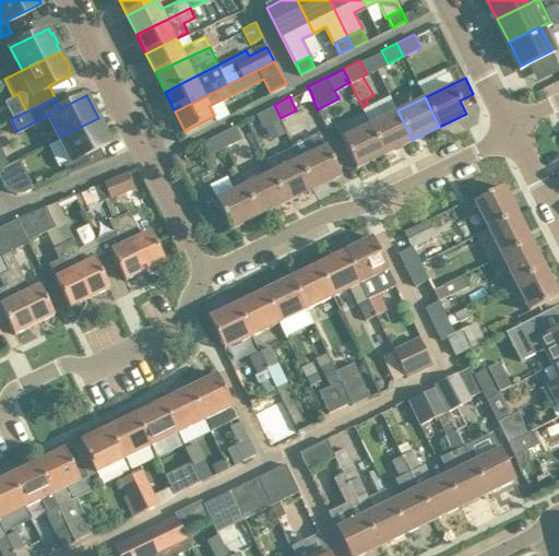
[(281,118),(274,105),(256,114),(263,128),(265,127),(271,139),(285,131),(278,119),(281,118)]
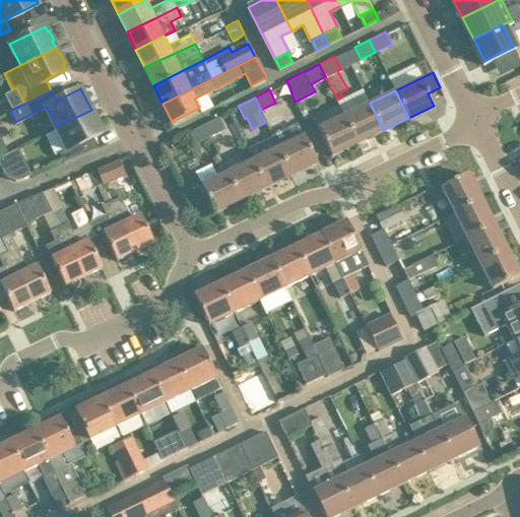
[(370,103),(344,115),(358,142),(383,130),(370,103)]
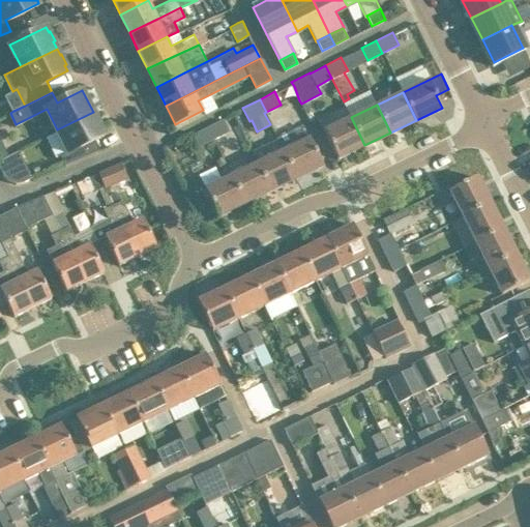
[(93,112),(57,129),(67,151),(60,155),(64,164),(99,149),(94,139),(104,134),(93,112)]
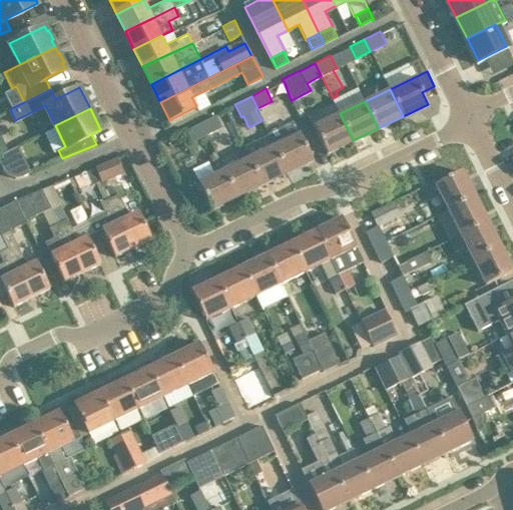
[(353,140),(340,113),(325,120),(320,108),(309,113),(314,125),(327,152),(353,140)]
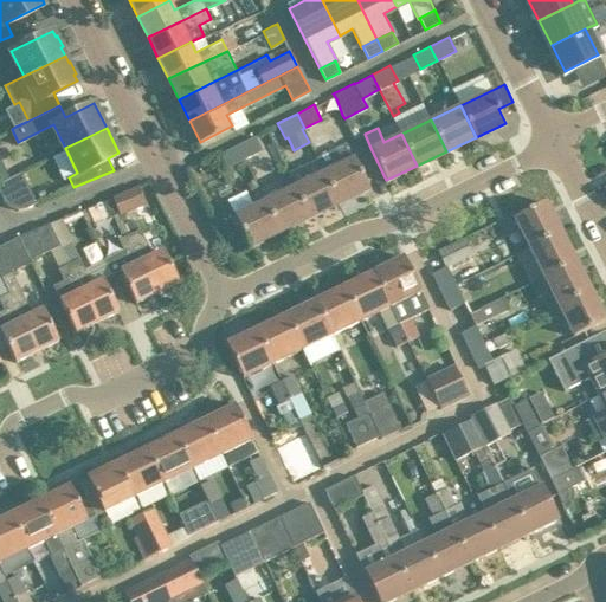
[(255,134),(236,144),(244,159),(262,149),(255,134)]
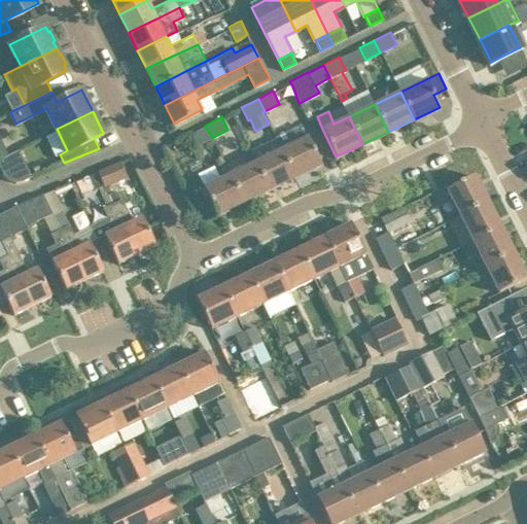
[(190,133),(198,145),(212,138),(205,126),(190,133)]
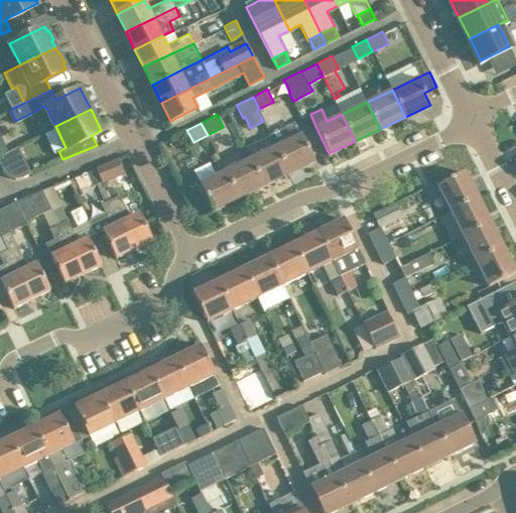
[(0,132),(0,154),(9,150),(0,132)]
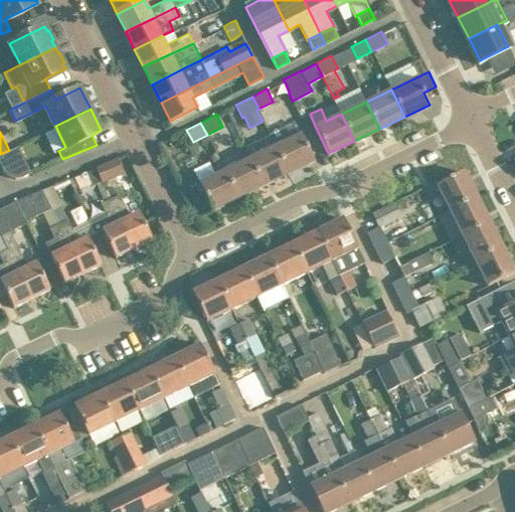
[(243,146),(249,158),(263,185),(288,173),(275,146),(269,134),(243,146)]
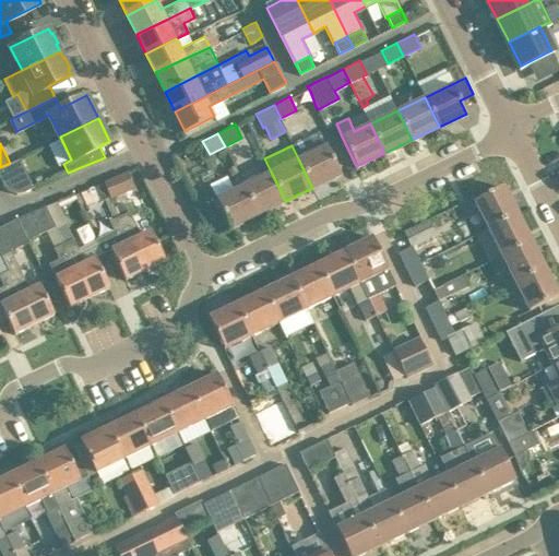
[(326,145),(298,158),(312,188),(341,174),(326,145)]
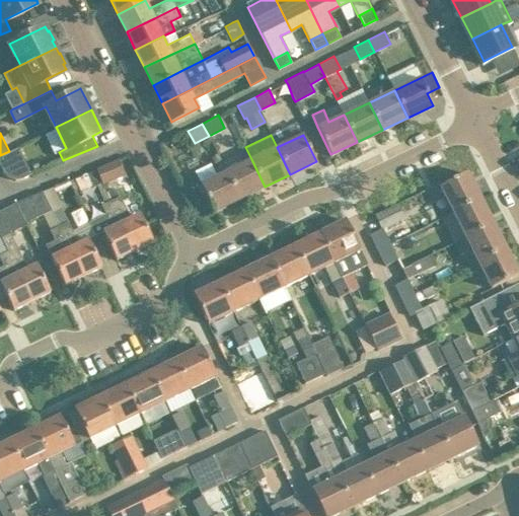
[(22,177),(31,172),(18,146),(9,151),(0,155),(0,164),(4,172),(9,176),(15,178),(22,177)]
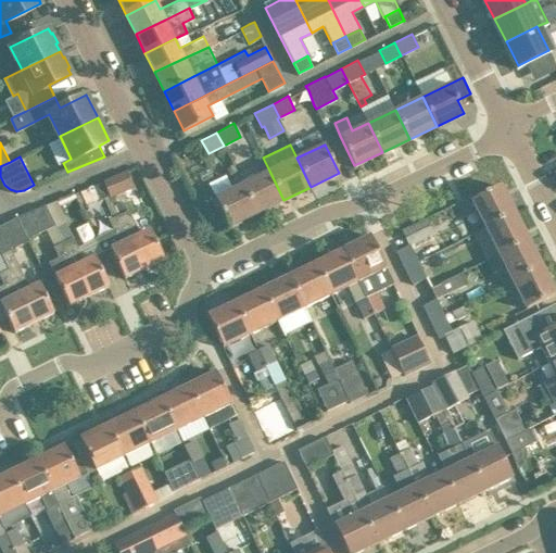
[(103,180),(103,181),(111,197),(134,186),(127,171),(103,180)]
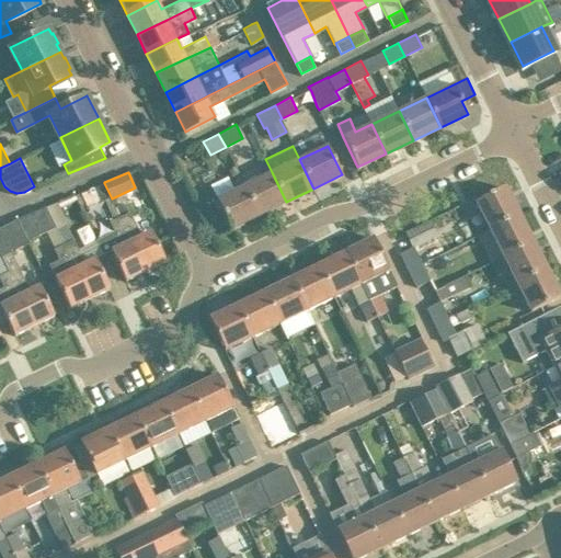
[(247,184),(244,185),(260,215),(286,202),(272,172),(263,177),(260,178),(247,184)]
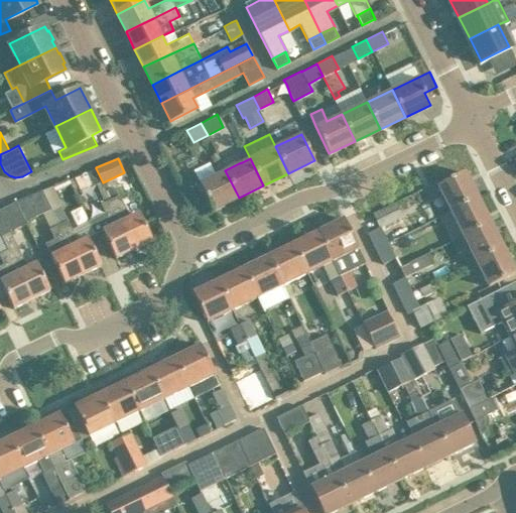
[(103,182),(96,168),(87,171),(93,184),(97,182),(105,202),(101,204),(105,212),(96,216),(88,220),(95,233),(102,230),(107,239),(115,257),(134,248),(110,199),(103,182)]
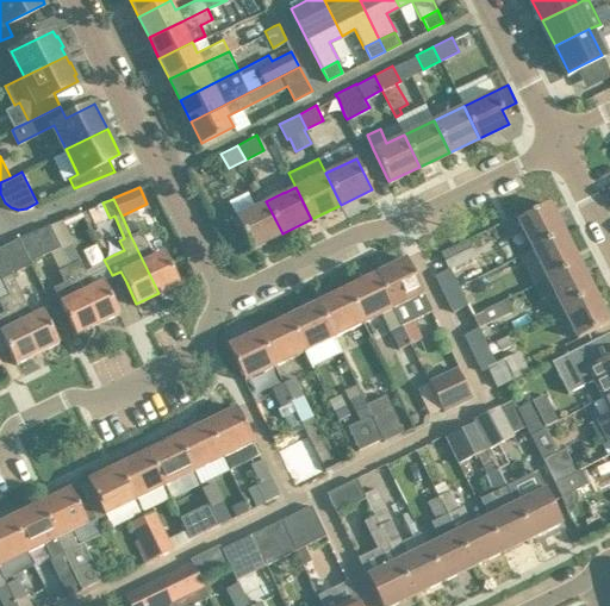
[(282,233),(266,201),(236,216),(251,249),(282,233)]
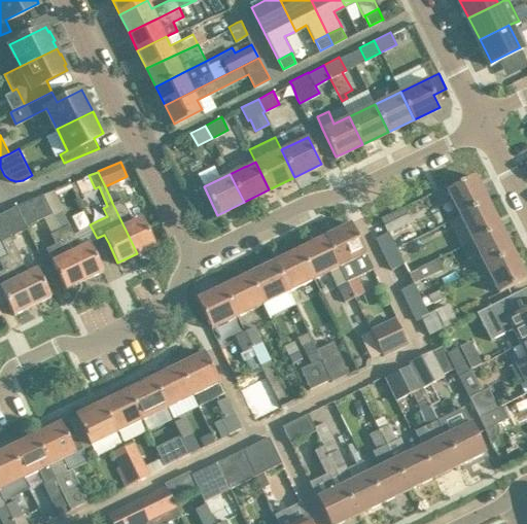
[(445,206),(451,218),(460,214),(488,201),(475,174),(447,188),(454,202),(445,206)]
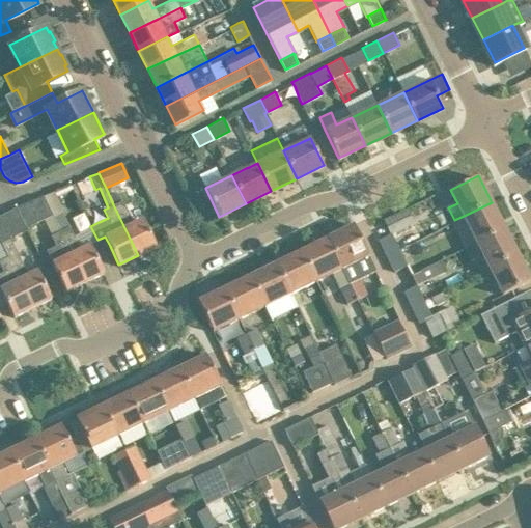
[(43,194),(16,206),(25,226),(52,214),(43,194)]
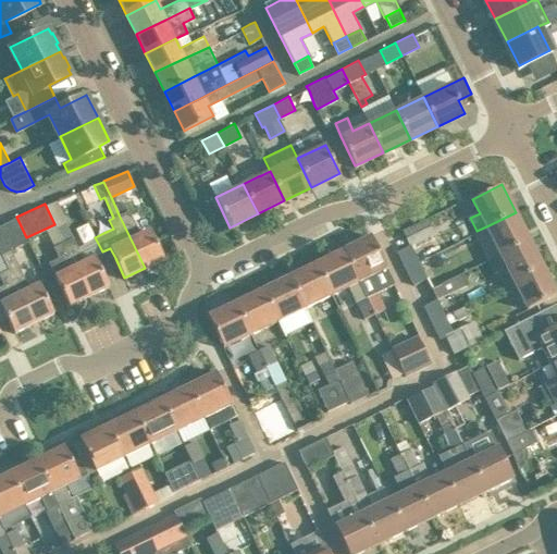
[(128,210),(119,214),(145,268),(164,258),(149,229),(139,234),(128,210)]
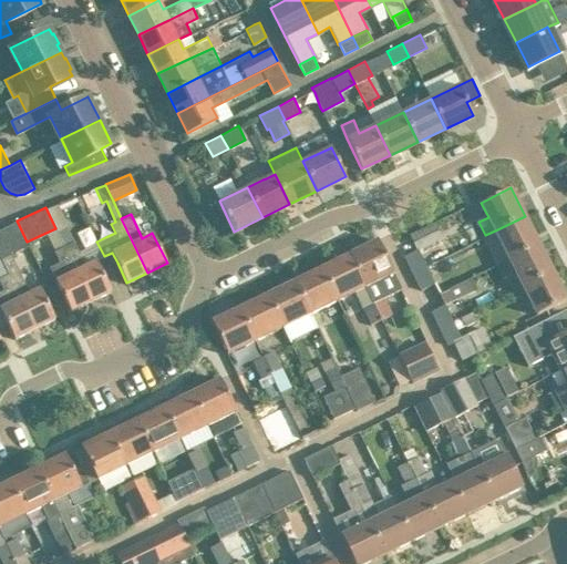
[(483,236),(496,264),(509,258),(538,243),(525,216),(495,231),(485,235),(483,236)]
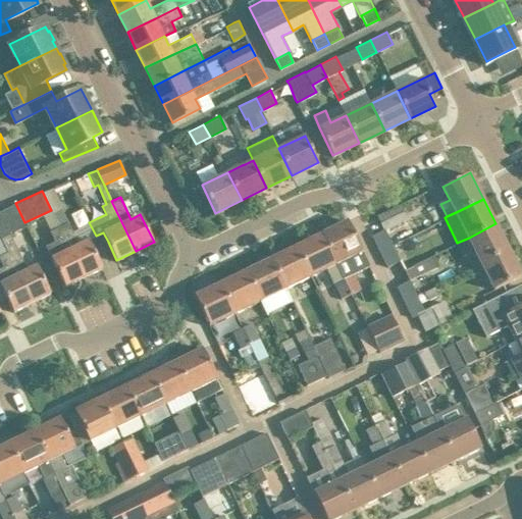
[(0,211),(0,235),(1,238),(18,273),(32,302),(50,293),(37,264),(27,269),(10,232),(27,225),(24,222),(15,203),(0,211)]
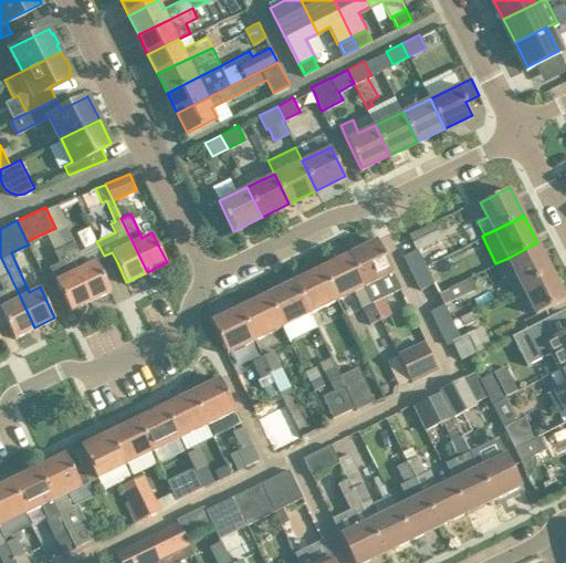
[(409,233),(417,248),(441,236),(433,220),(409,233)]
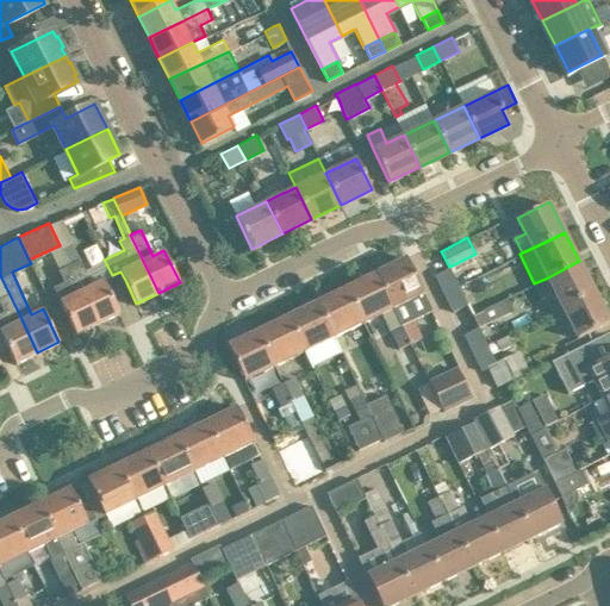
[(406,256),(375,272),(410,342),(421,337),(412,319),(431,310),(423,292),(416,277),(406,256)]
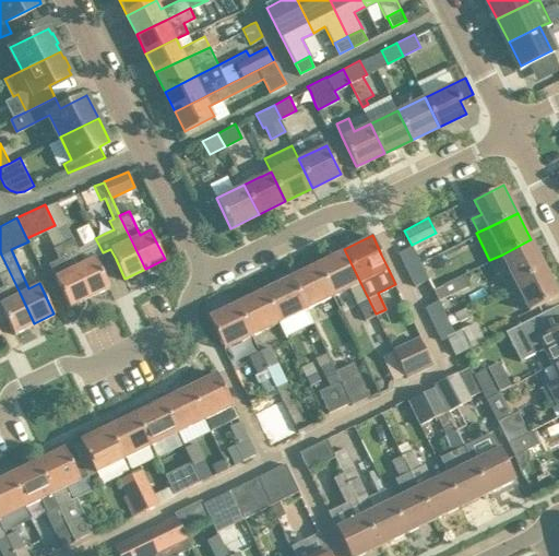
[(73,237),(63,241),(75,265),(90,296),(109,286),(95,257),(85,261),(73,237)]
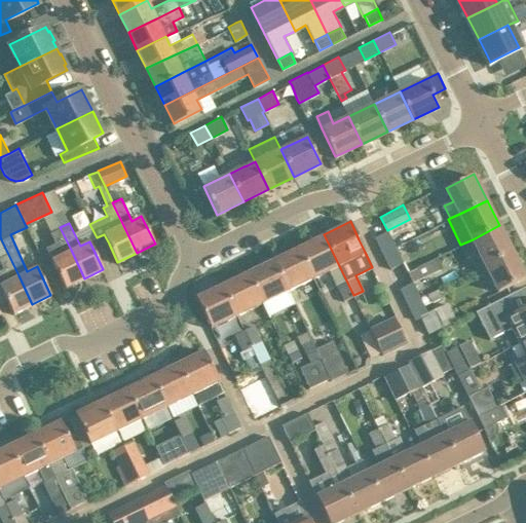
[(478,250),(485,264),(513,251),(499,225),(473,239),(460,245),(466,256),(478,250)]
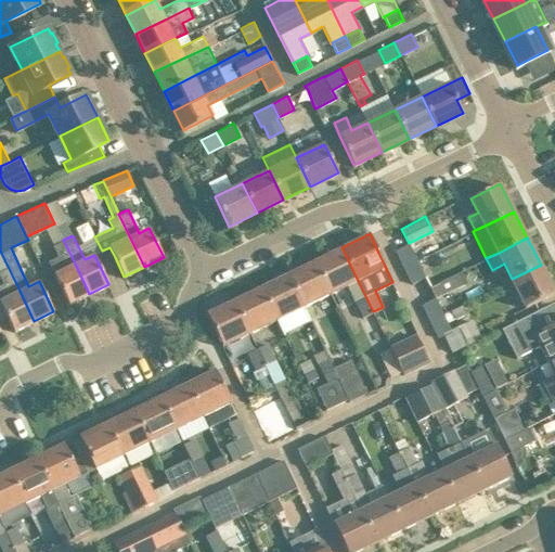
[(75,264),(63,240),(53,245),(59,256),(49,260),(55,273),(60,284),(69,304),(89,294),(75,264)]
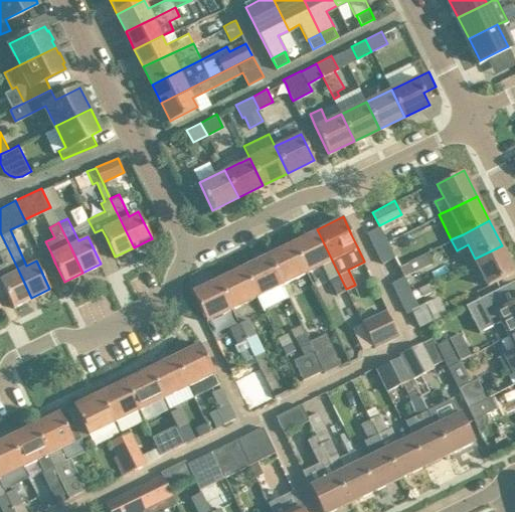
[(368,231),(375,246),(387,241),(383,232),(380,226),(368,231)]
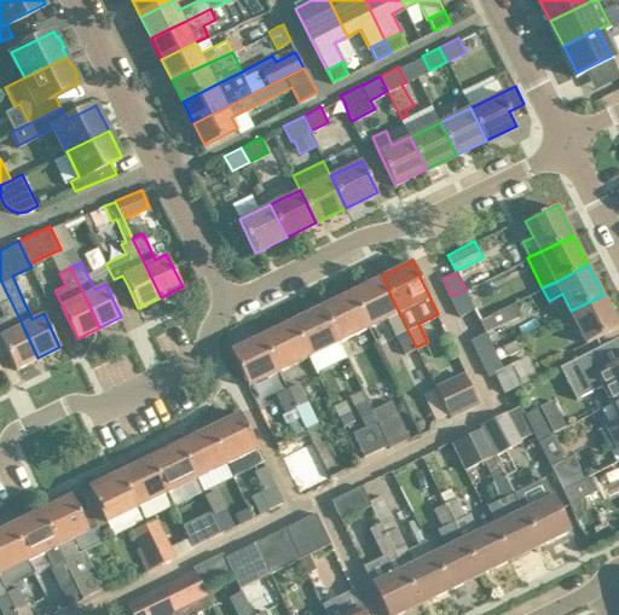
[(381,276),(351,290),(369,326),(388,317),(405,352),(416,347),(381,276)]
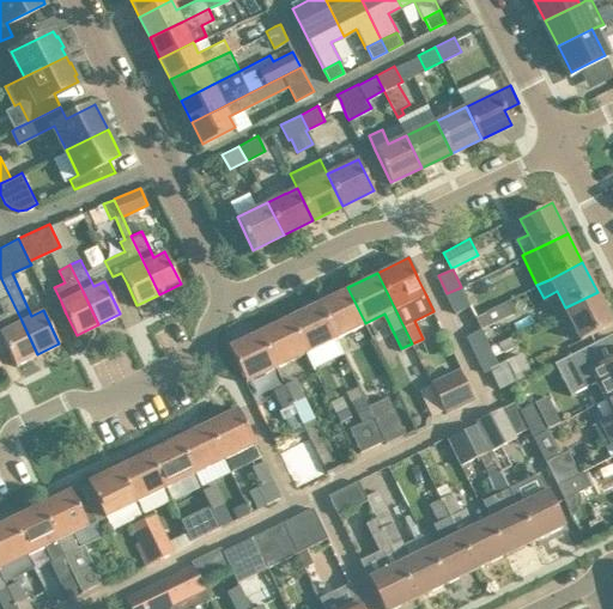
[(22,321),(1,279),(0,279),(0,303),(5,312),(0,314),(0,332),(16,364),(37,354),(22,321)]
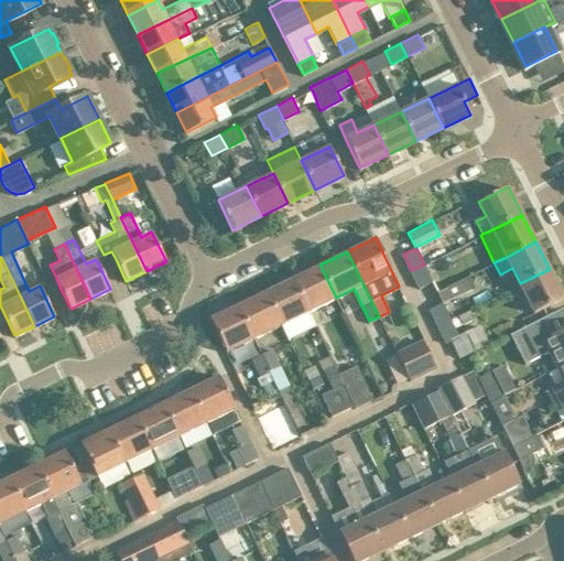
[(293,278),(308,311),(336,298),(320,265),(293,278)]
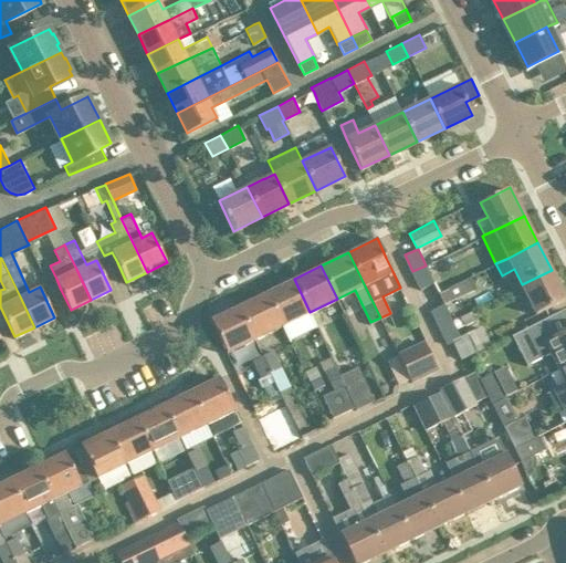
[(426,266),(412,271),(421,289),(433,282),(426,266)]
